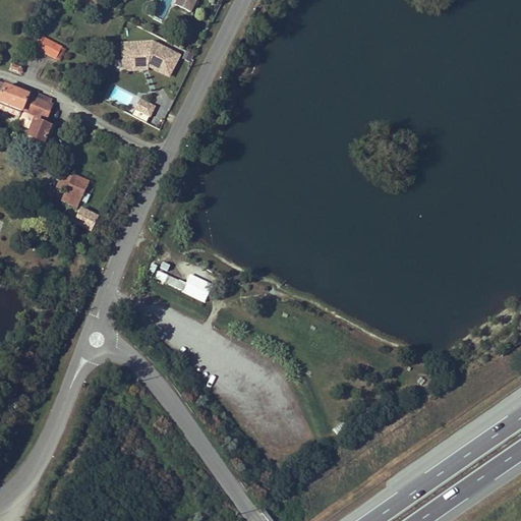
[(192,12),(197,0),(193,0),(192,2),(189,0),(177,0),(176,4),(192,12)]
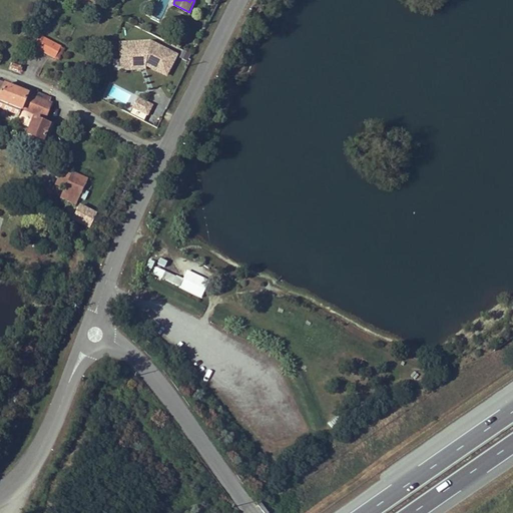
[(58,61),(64,49),(41,37),(36,49),(58,61)]
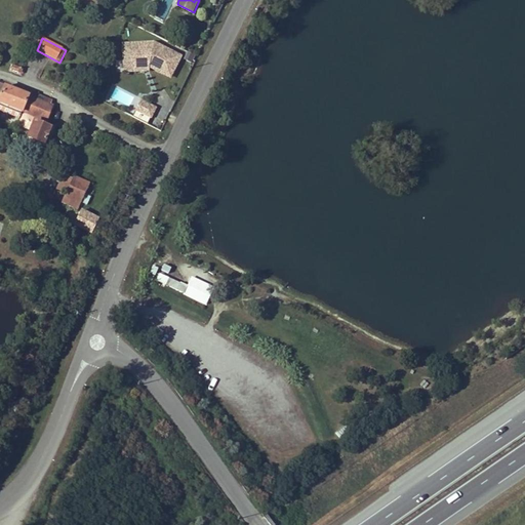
[(153,42),(122,43),(123,58),(132,58),(132,66),(148,65),(168,76),(179,55),(153,42)]
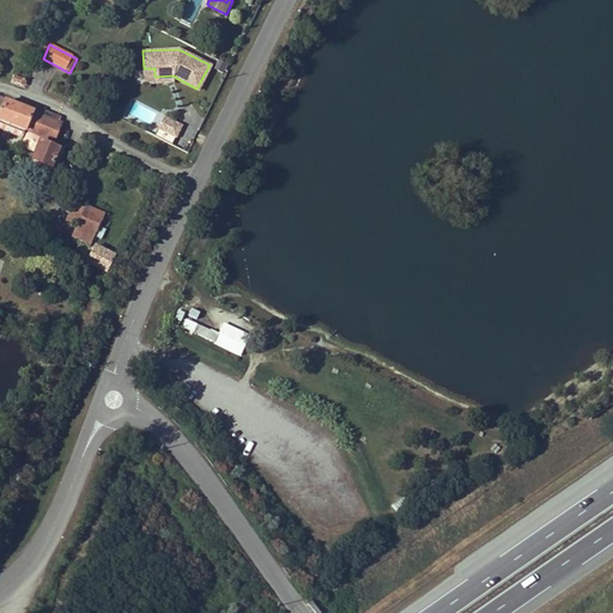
[(155,82),(155,77),(155,68),(144,68),(144,82),(155,82)]
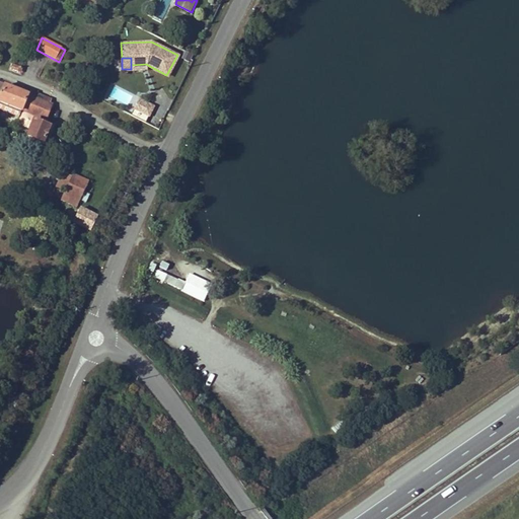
[(24,69),(14,64),(12,69),(22,73),(24,69)]
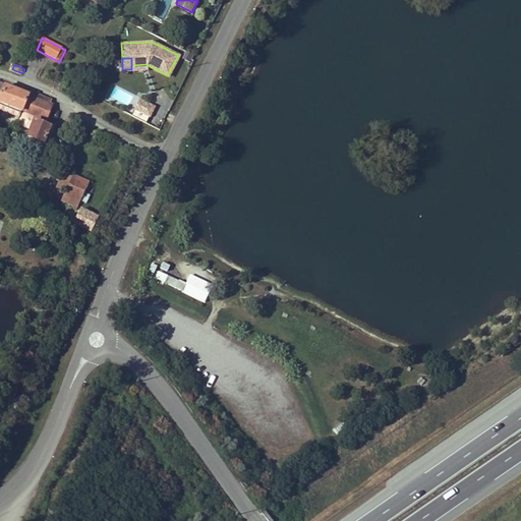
[(5,87),(0,99),(0,101),(23,111),(30,95),(6,84),(5,87)]
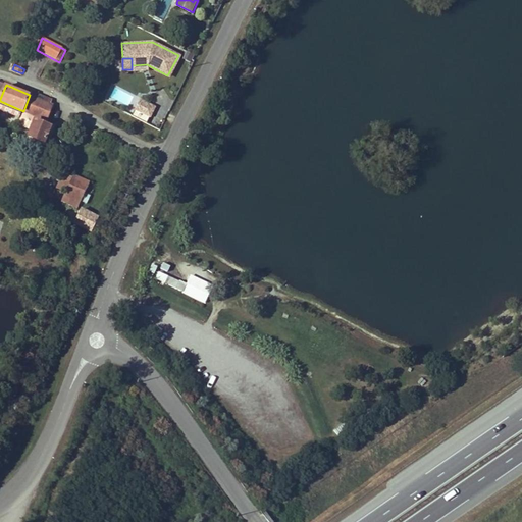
[(52,101),(32,91),(30,95),(23,111),(40,118),(38,122),(35,122),(28,137),(44,146),(51,131),(46,126),(47,120),(53,107),(50,106),(52,101)]
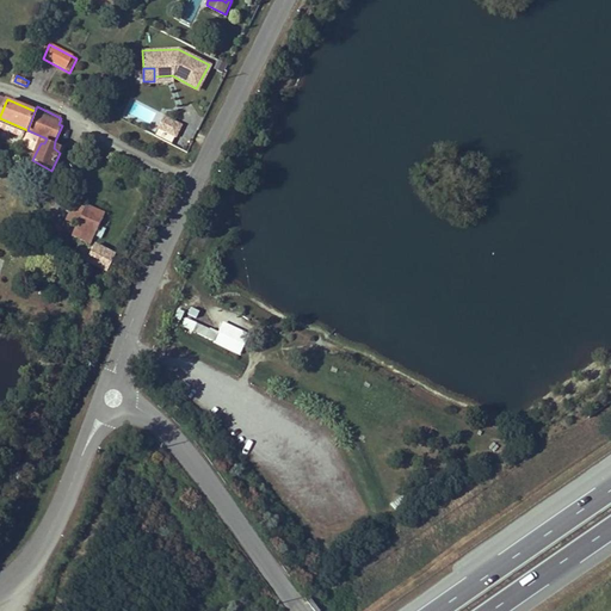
[(178,124),(160,115),(154,125),(172,134),(178,124)]
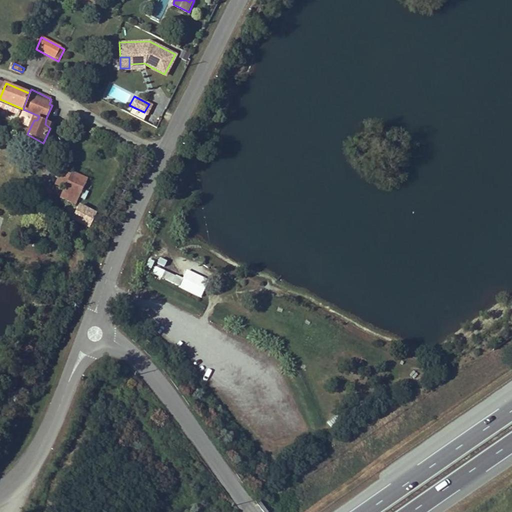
[(0,99),(0,107),(20,117),(23,109),(0,99)]
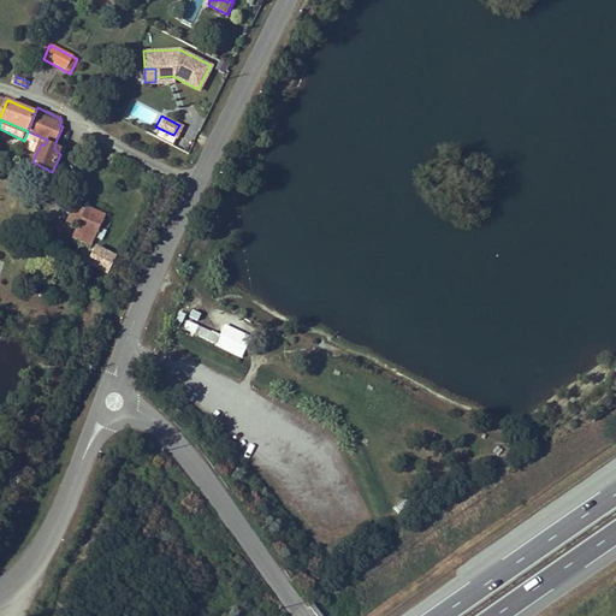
[(89,211),(83,226),(96,232),(104,217),(89,211)]
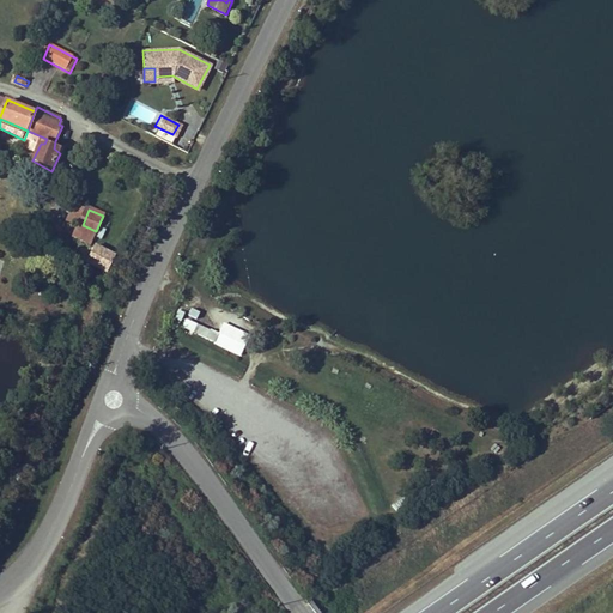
[(96,231),(83,225),(80,229),(95,236),(96,231)]
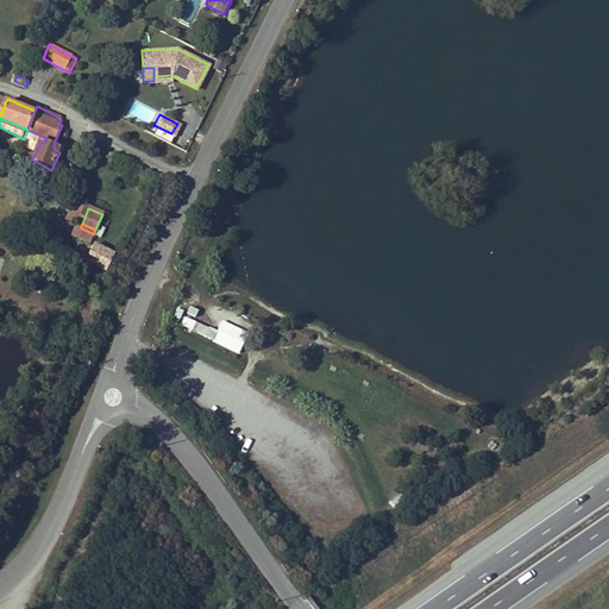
[(96,242),(87,261),(106,270),(115,251),(96,242)]
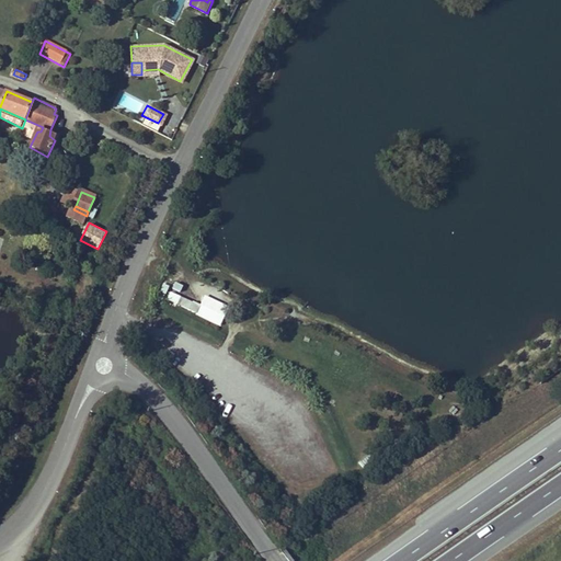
[(204,294),(199,305),(171,292),(168,300),(220,324),(229,306),(204,294)]
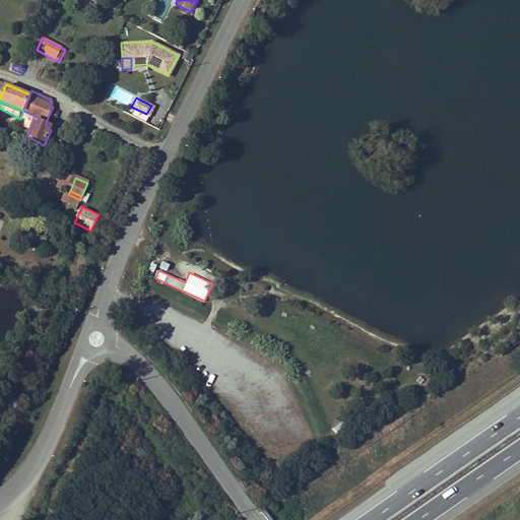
All buildings are outlined.
